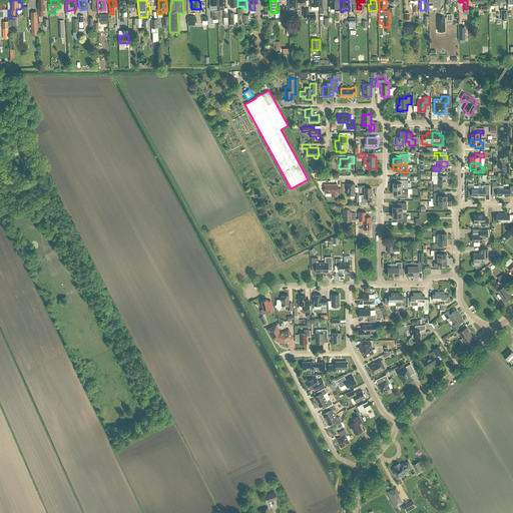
[(435,180),(437,180),(447,180),(447,175),(440,175),(440,171),(432,171),(432,175),(432,177),(432,180),(435,180)]
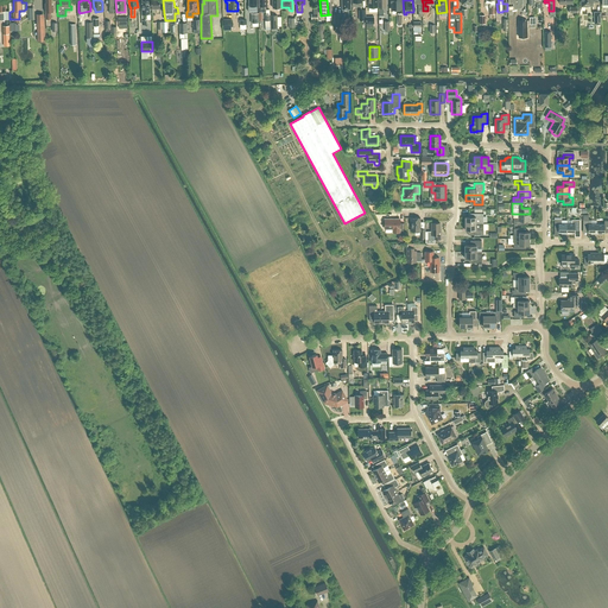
[(466,223),(476,223),(483,223),(483,213),(474,213),(474,216),(466,216),(466,223)]
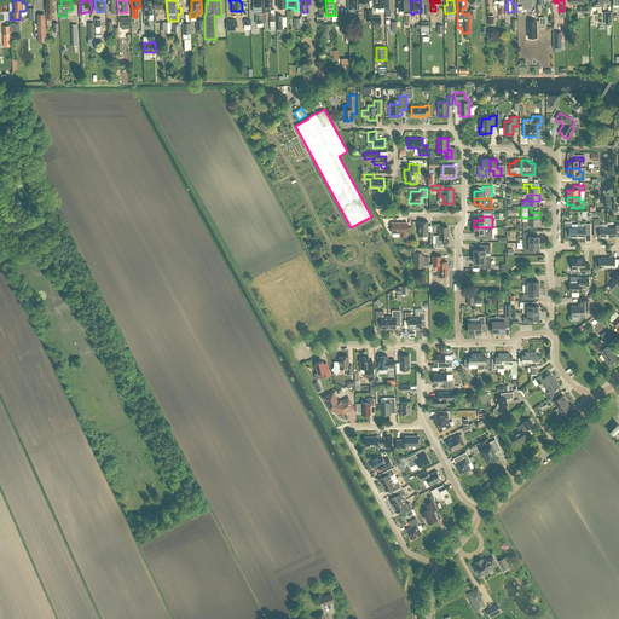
[(524,225),(524,229),(531,229),(531,225),(539,225),(539,218),(527,218),(527,225),(524,225)]
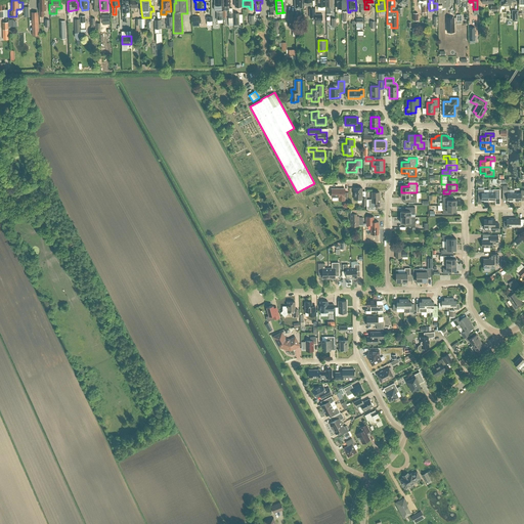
[(510,202),(514,202),(514,192),(510,192),(510,189),(507,189),(507,185),(503,185),(503,199),(507,199),(507,201),(510,201),(510,202)]
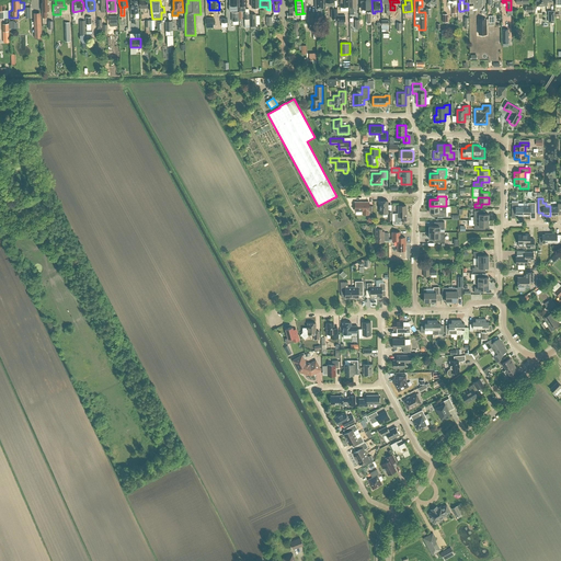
[(388,210),(388,201),(379,201),(379,214),(388,214),(388,219),(392,219),(392,210),(388,210)]
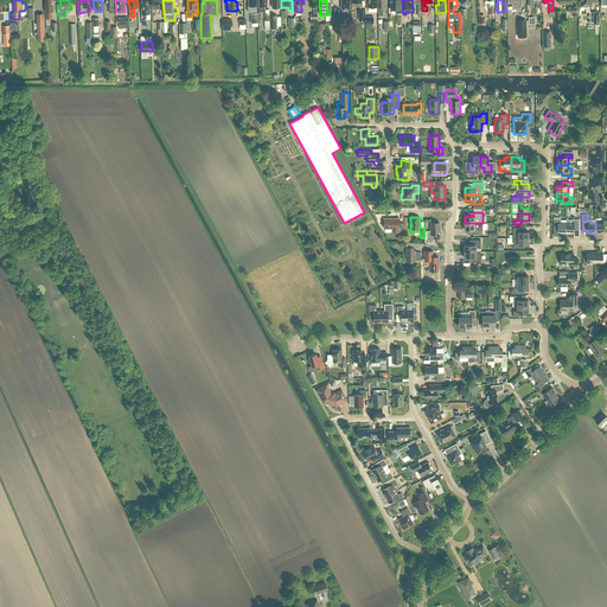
[(402,230),(402,223),(400,223),(400,218),(384,218),(384,228),(393,228),(393,231),(400,231),(400,230),(402,230)]
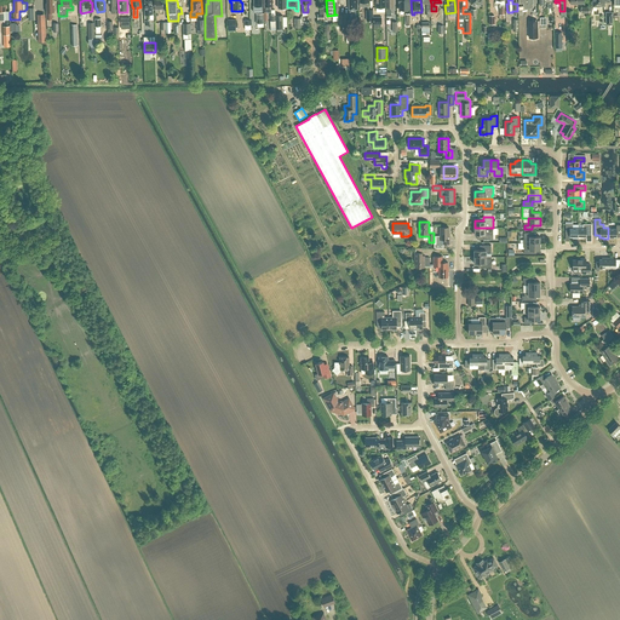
[(569,234),(569,236),(573,236),(573,239),(578,239),(578,228),(573,228),(573,223),(566,223),(566,234),(569,234)]
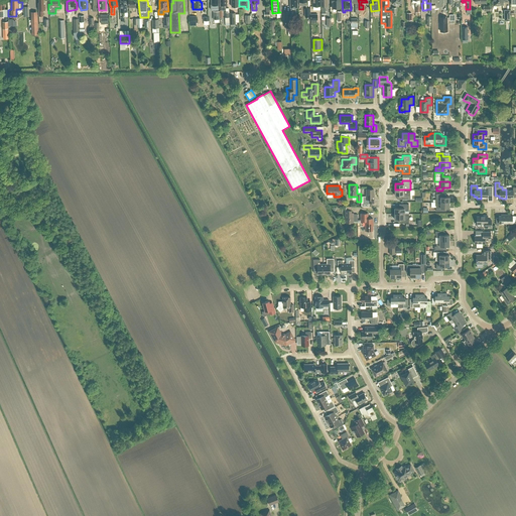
[(481,189),(481,199),(486,199),(486,197),(488,197),(488,195),(492,196),(492,186),(485,186),(485,189),(481,189)]
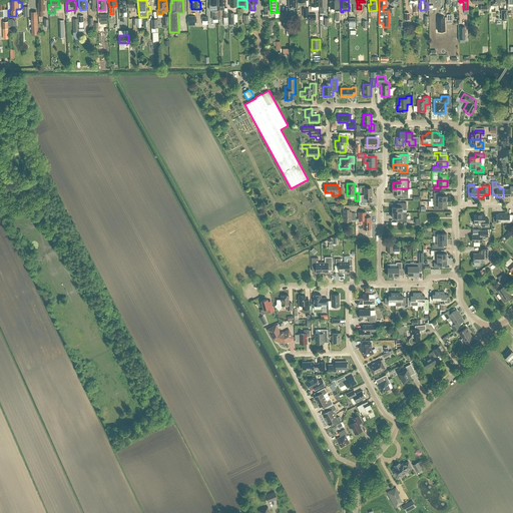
[(503,188),(503,197),(508,197),(508,196),(510,196),(510,194),(512,194),(512,185),(510,186),(510,188),(503,188)]
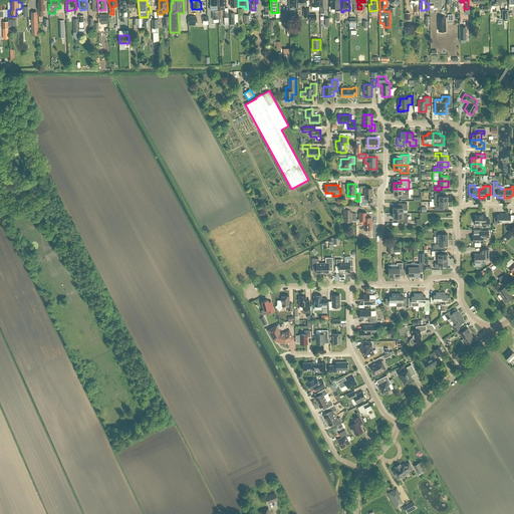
[(371,189),(364,189),(364,196),(361,196),(361,202),(359,202),(359,206),(367,206),(367,202),(372,202),(372,198),(372,195),(371,195),(371,189)]
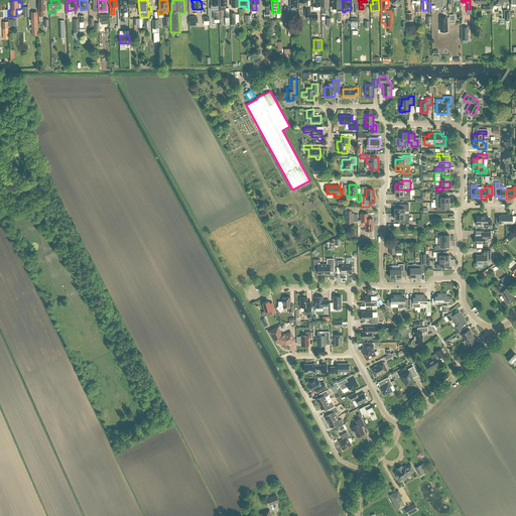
[(410,189),(404,189),(395,189),(395,195),(402,195),(402,199),(410,199),(410,189)]
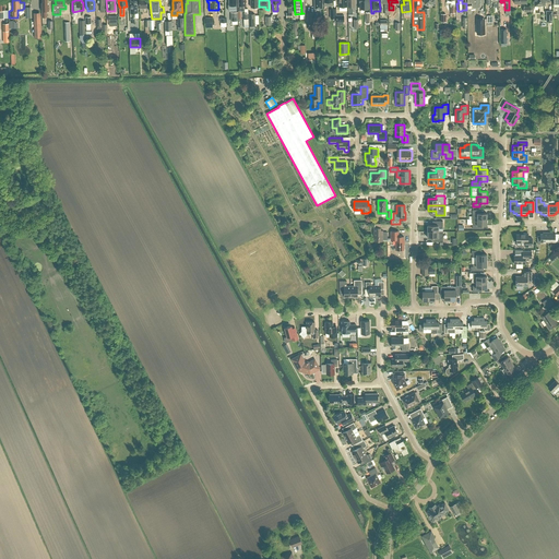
[(472,219),(487,219),(487,213),(478,213),(478,210),(472,210),(472,219)]
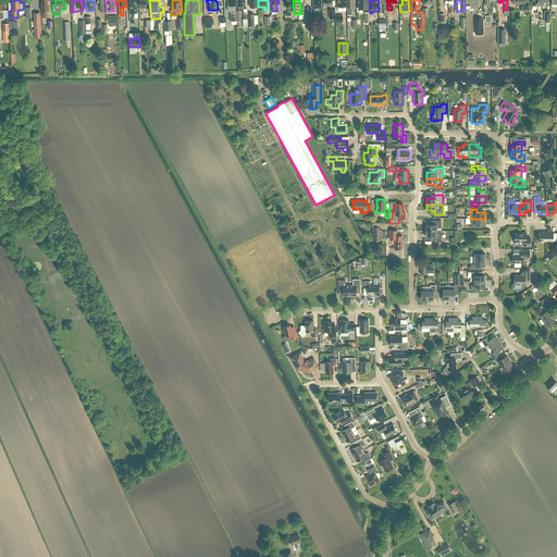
[(485,224),(485,219),(470,219),(470,227),(477,227),(477,224),(485,224)]
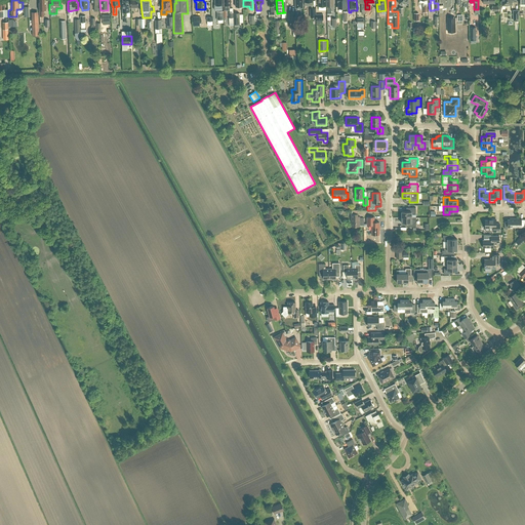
[(402,217),(411,217),(411,214),(415,214),(415,207),(408,207),(408,211),(402,211),(402,217)]
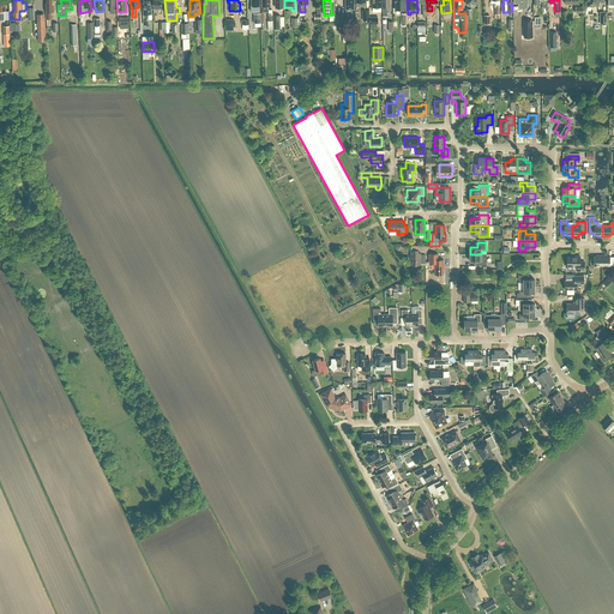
[(419,250),(410,250),(410,265),(421,265),(421,263),(426,263),(426,254),(421,254),(421,253),(419,253),(419,250)]
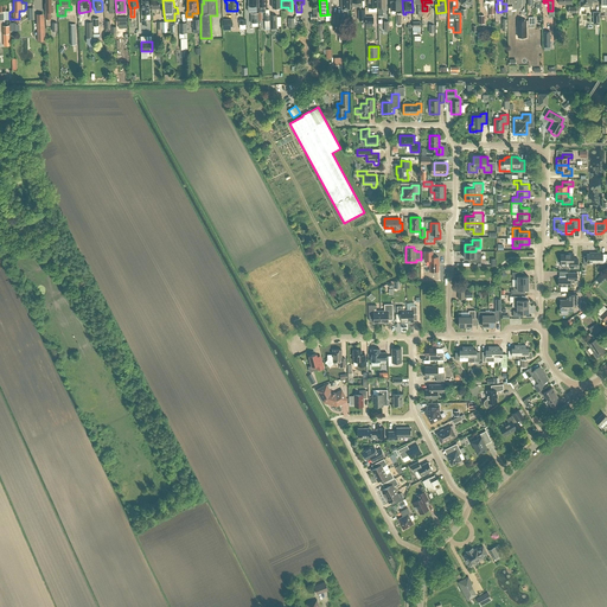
[(433,250),(425,251),(425,261),(429,261),(429,270),(439,270),(439,256),(433,256),(433,250)]
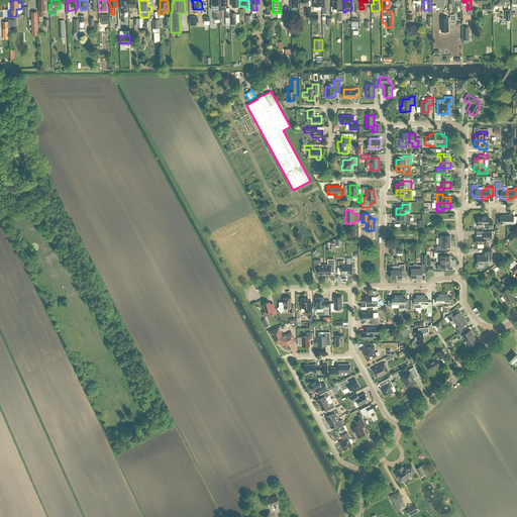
[(405,217),(405,214),(396,214),(396,219),(402,219),(402,223),(409,223),(409,217),(405,217)]
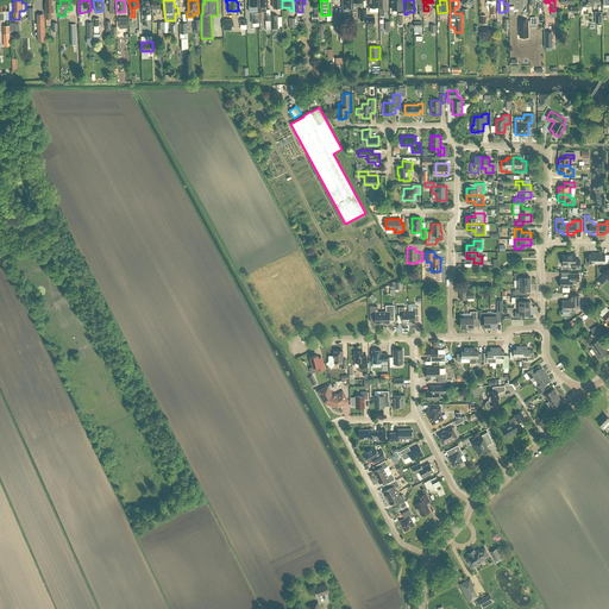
[(572,263),(572,267),(572,268),(579,268),(579,259),(575,259),(575,255),(570,253),(570,255),(563,255),(563,263),(572,263)]
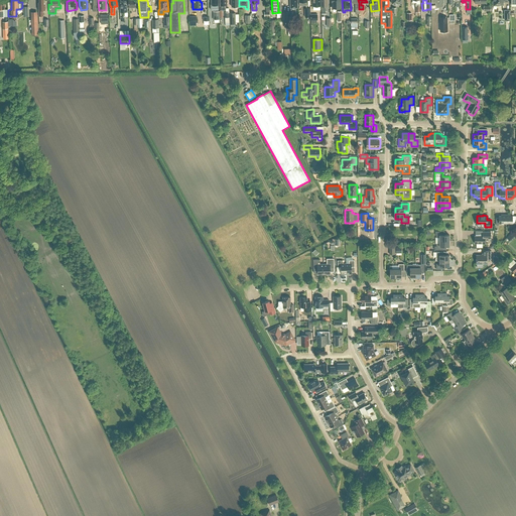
[(499,216),(499,218),(496,218),(496,225),(499,225),(499,223),(506,223),(506,215),(501,215),(501,216),(499,216)]
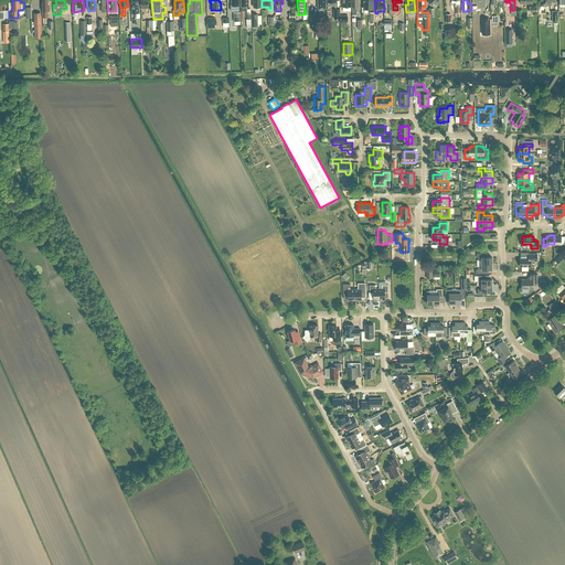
[(558,235),(554,235),(554,244),(564,244),(564,235),(558,236),(558,235)]
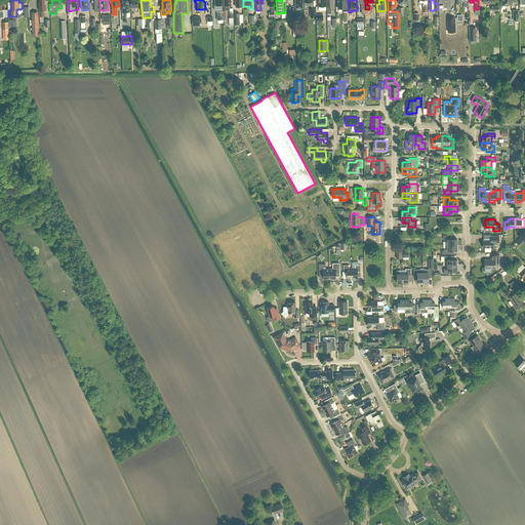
[(450,239),(450,235),(443,235),(443,239),(444,239),(444,241),(447,241),(447,244),(457,244),(457,239),(450,239)]
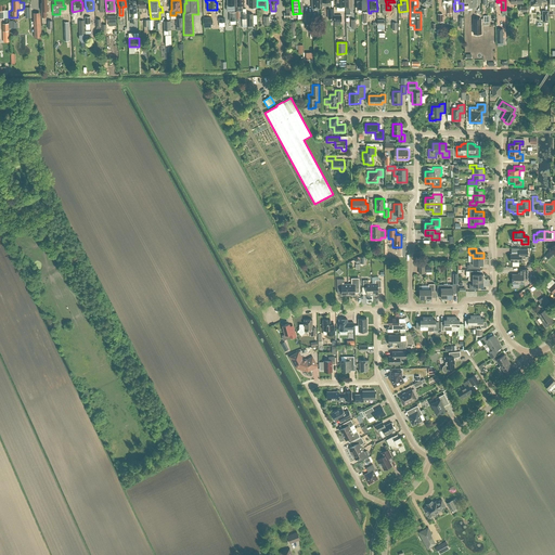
[(511,254),(511,261),(521,261),(521,256),(528,256),(528,249),(519,249),(519,254),(511,254)]
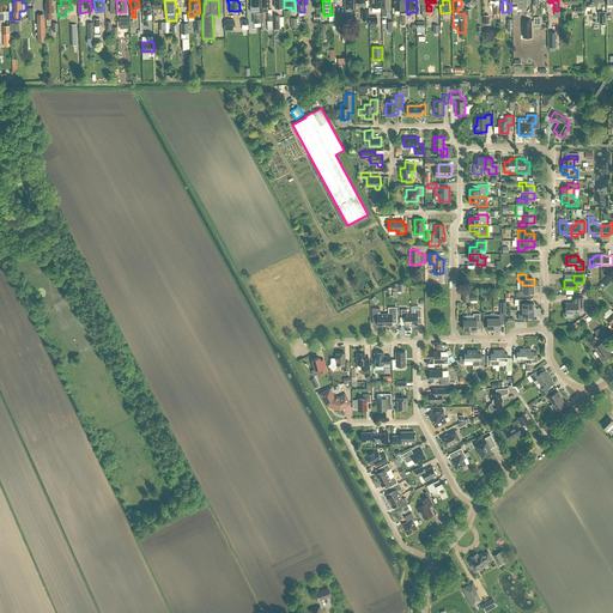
[(516,292),(516,297),(526,297),(526,292),(534,292),(534,285),(522,285),(522,289),(519,289),(519,292),(516,292)]
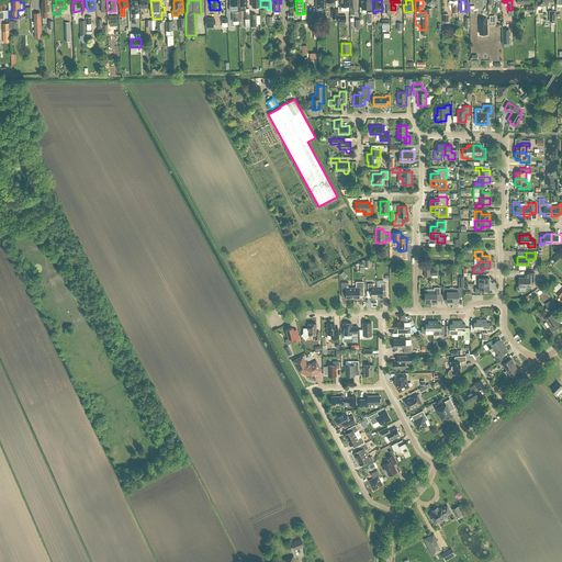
[(531,288),(531,282),(535,282),(535,272),(526,272),(526,278),(518,278),(518,287),(526,287),(526,288),(531,288)]
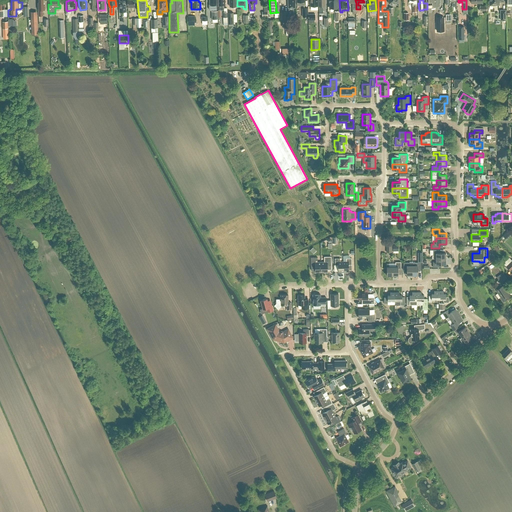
[(436,258),(446,258),(446,253),(439,253),(439,250),(433,250),(433,258),(436,258)]
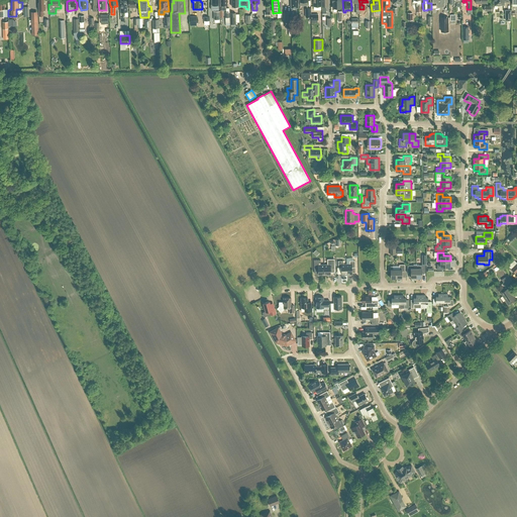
[(327,265),(324,265),(324,275),(330,275),(330,268),(334,268),(334,259),(327,259),(327,265)]
